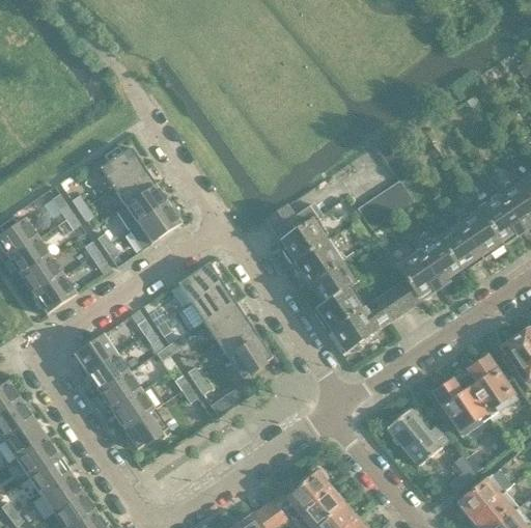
[(430,127),(425,131),(431,140),(437,137),(430,127)]
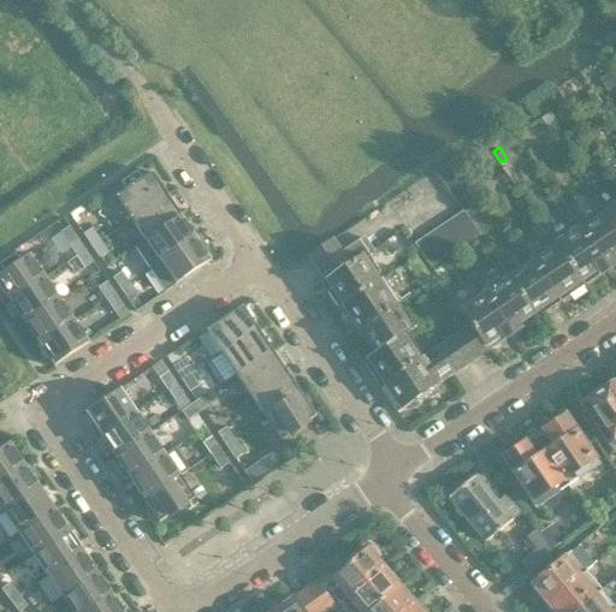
[(439,174),(446,185),(471,170),(462,158),(439,174)]
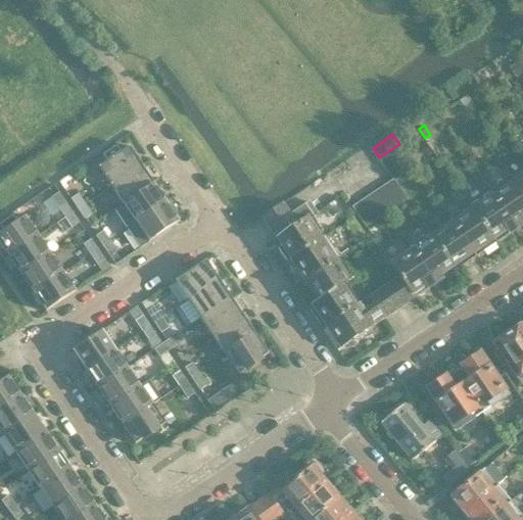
[(98,164),(111,184),(142,163),(129,144),(121,149),(116,143),(102,152),(106,159),(98,164)]
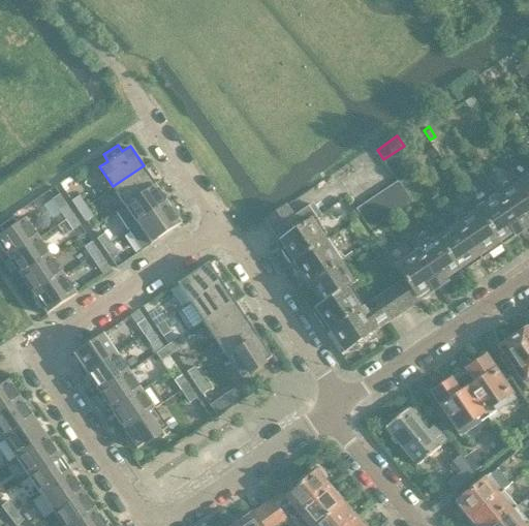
[(404,146),(383,159),(391,171),(411,156),(404,146)]
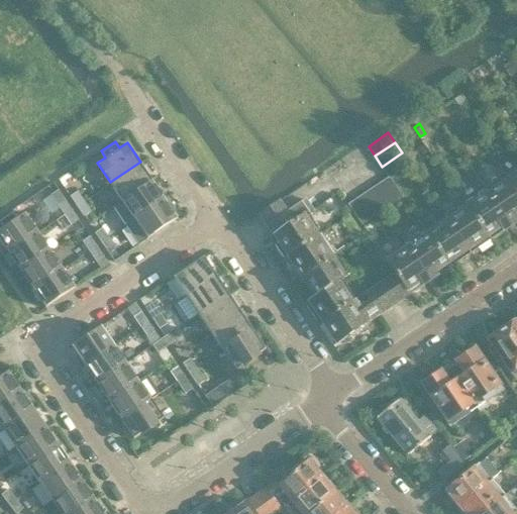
[(389,176),(408,162),(402,152),(382,167),(388,175),(389,176)]
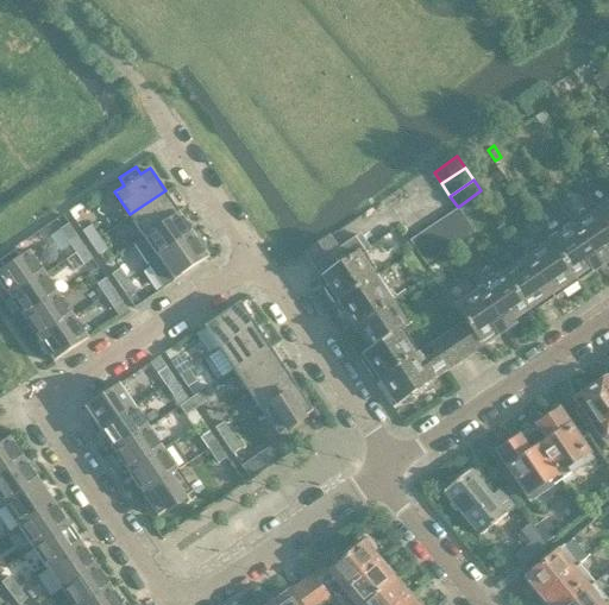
[(180,212),(165,190),(130,214),(145,237),(180,212)]
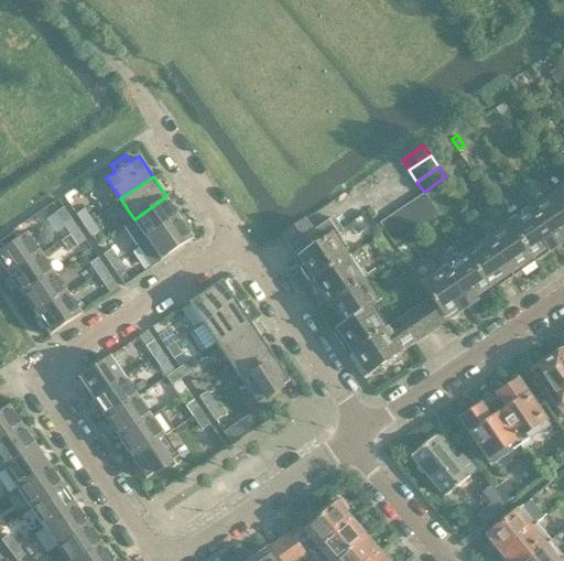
[(563,179),(549,190),(563,213),(563,179)]
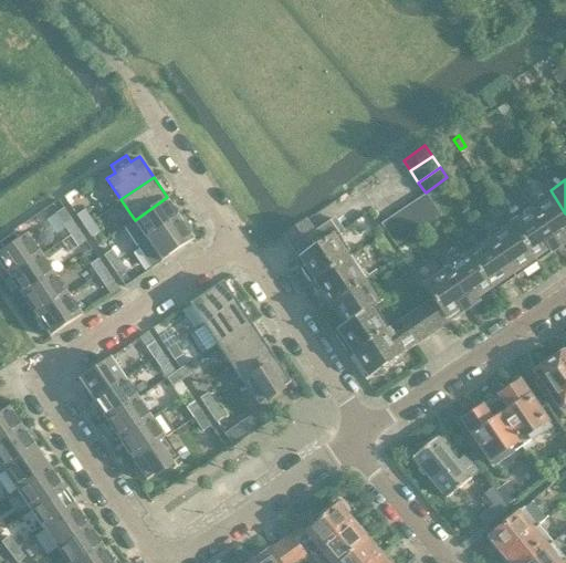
[(565,239),(565,214),(551,190),(528,206),(556,247),(565,239)]
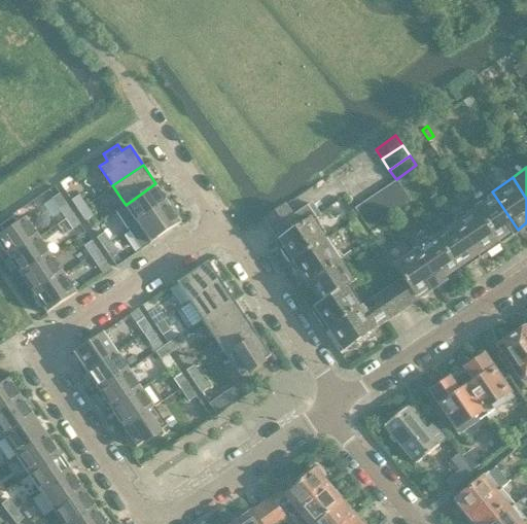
[(410,199),(396,179),(395,178),(384,186),(398,206),(410,199)]
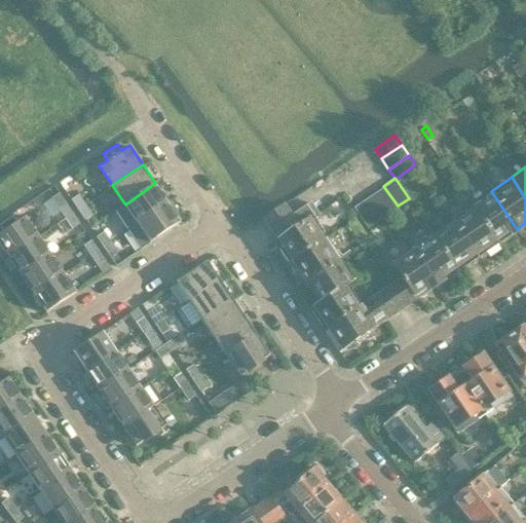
[(167,201),(155,183),(125,204),(137,222),(167,201)]
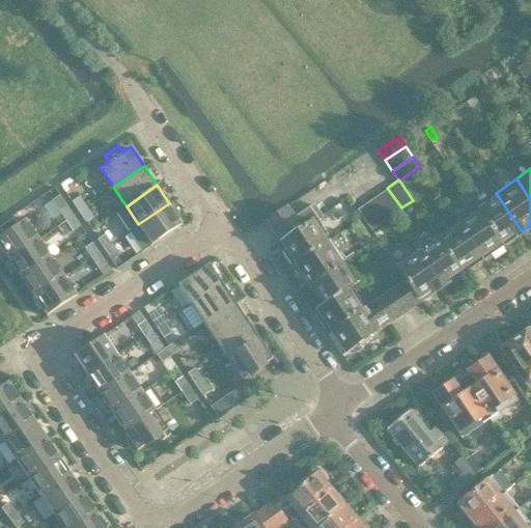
[(387,188),(376,195),(390,215),(401,207),(387,188)]
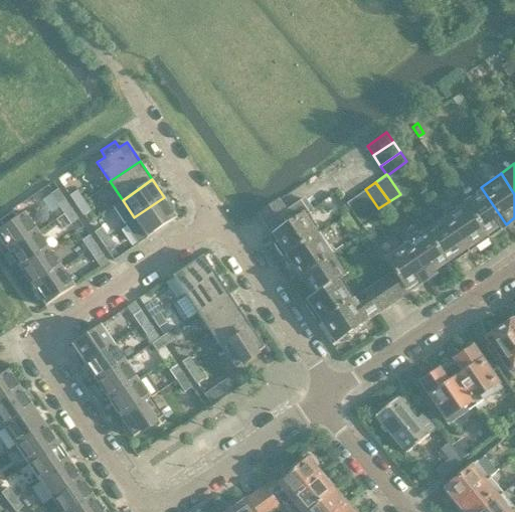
[(71,207),(57,186),(50,192),(64,212),(71,207)]
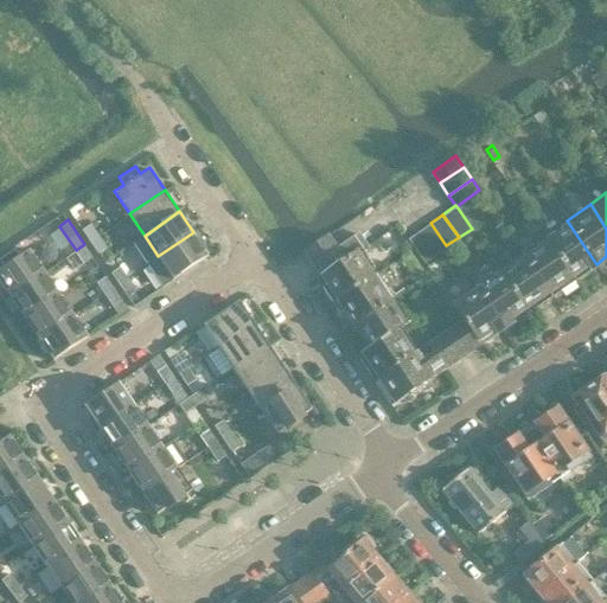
[(596,264),(567,220),(544,236),(574,280),(596,264)]
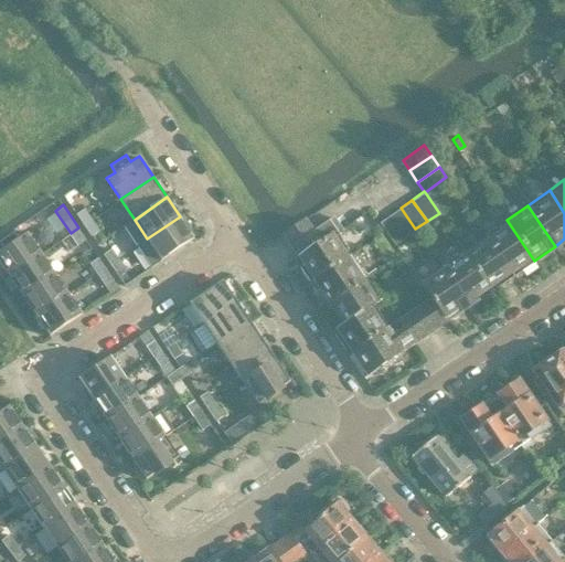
[(85,207),(76,212),(84,224),(93,219),(85,207)]
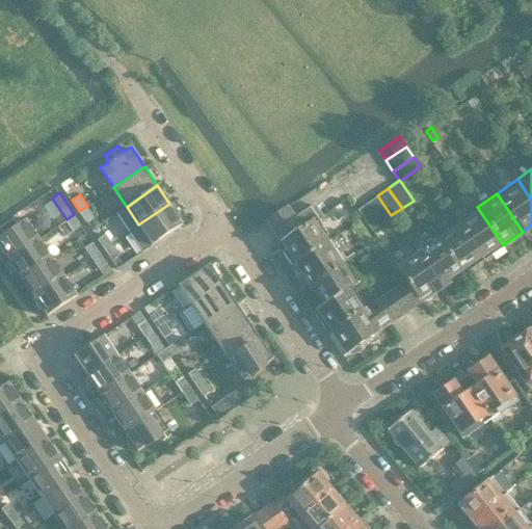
[(377,195),(368,202),(381,222),(391,215),(377,195)]
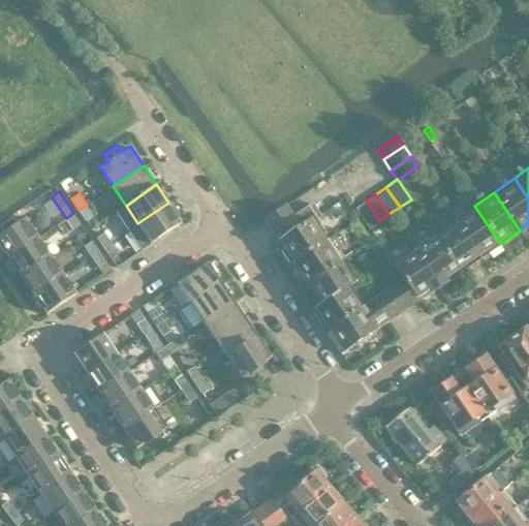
[(370,226),(379,221),(366,200),(356,207),(370,226)]
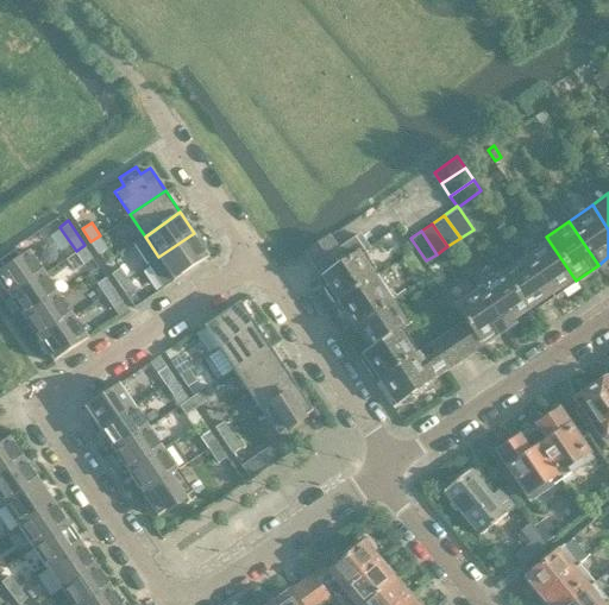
[(338,247),(334,250),(343,262),(362,249),(368,245),(359,232),(338,247)]
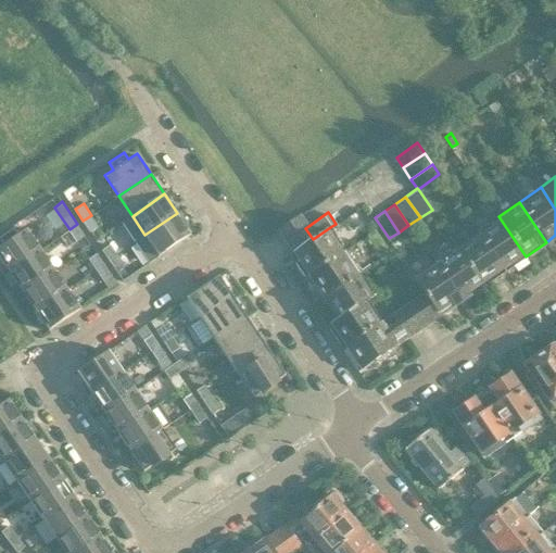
[(190,233),(177,213),(144,235),(159,254),(190,233)]
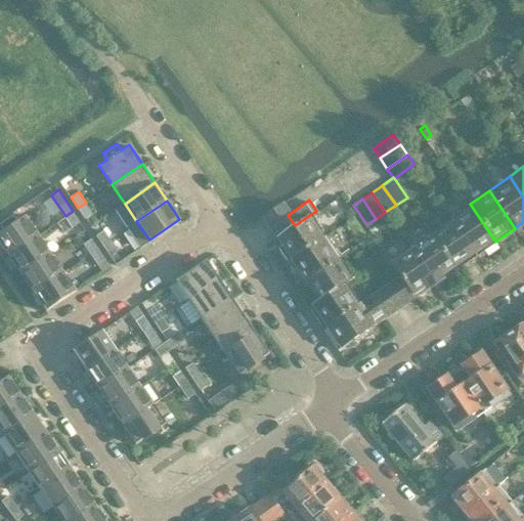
[(295,225),(288,215),(291,213),(282,202),(262,216),(270,226),(276,236),(295,225)]
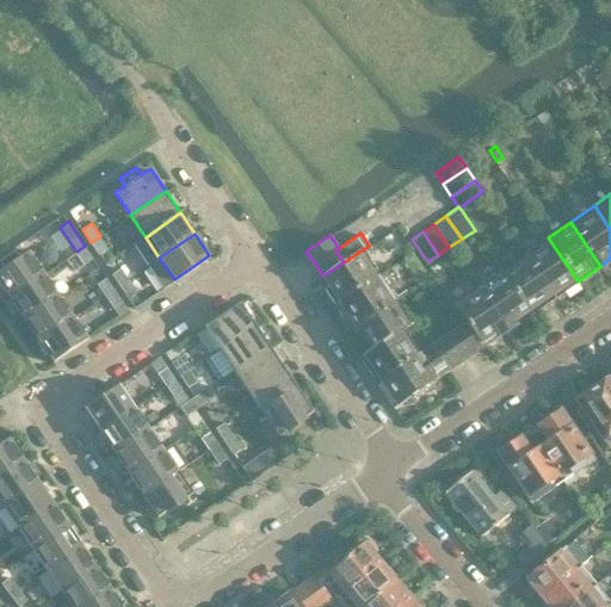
[(100,236),(91,242),(98,253),(107,247),(100,236)]
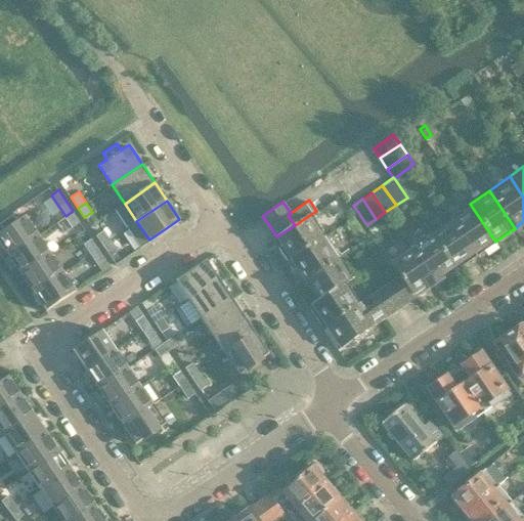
[(495,242),(470,204),(449,218),(475,255),(495,242)]
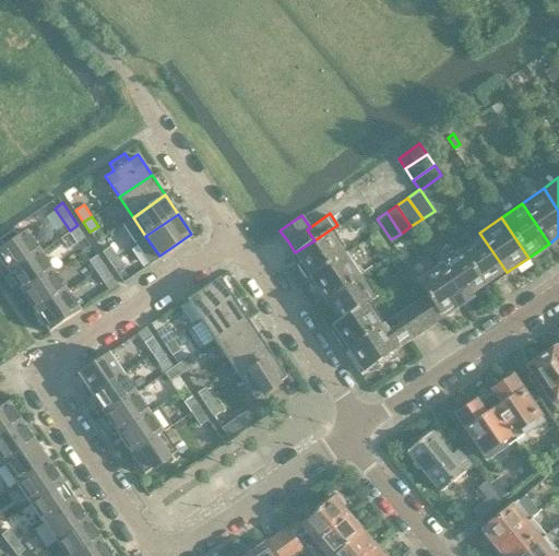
[(78,225),(70,231),(76,240),(85,235),(78,225)]
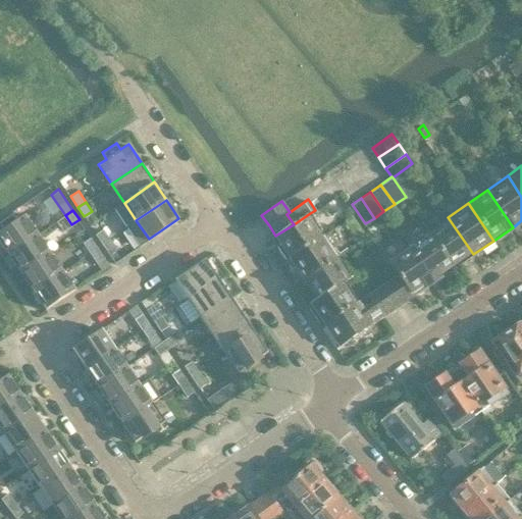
[(0,230),(0,241),(8,254),(39,234),(25,213),(17,219),(13,212),(0,220),(0,223),(3,228),(0,230)]
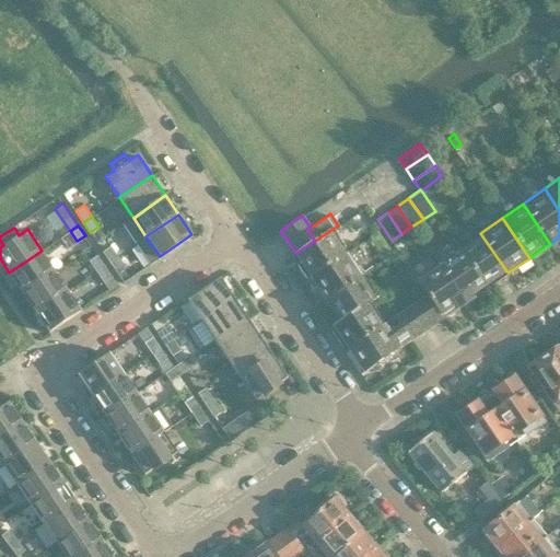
[(295,253),(292,255),(308,279),(349,252),(333,229),(315,241),(295,253)]
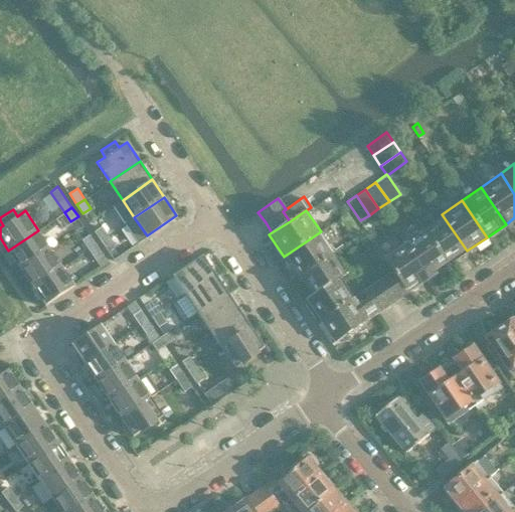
[(363,231),(349,212),(341,217),(354,237),(363,231)]
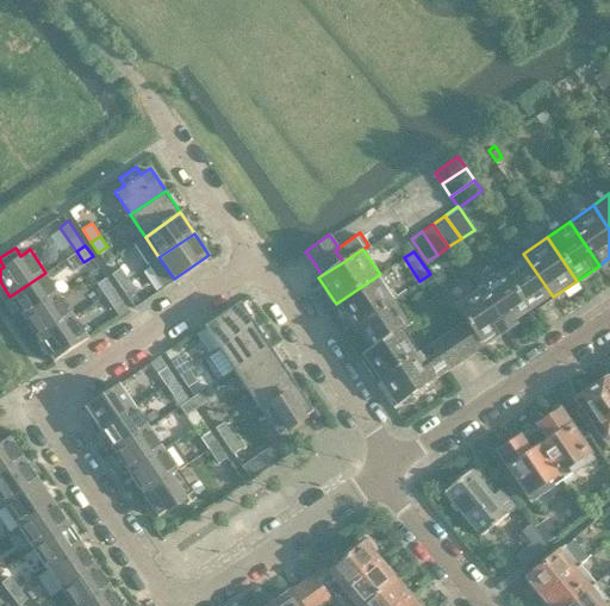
[(553,297),(523,254),(499,270),(528,313),(553,297)]
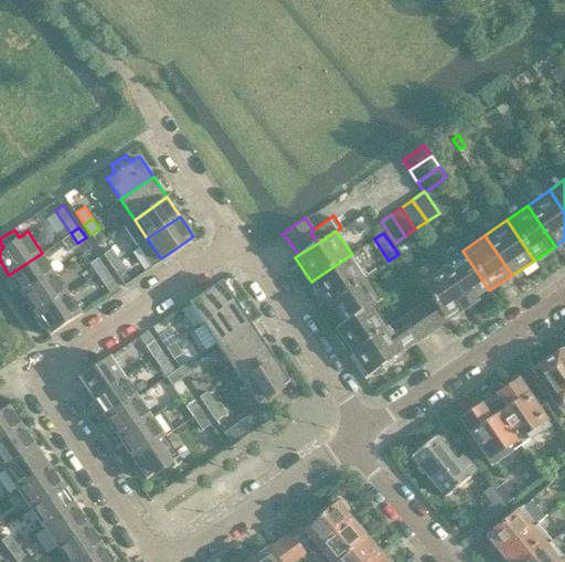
[(112,246),(103,252),(110,263),(119,257),(112,246)]
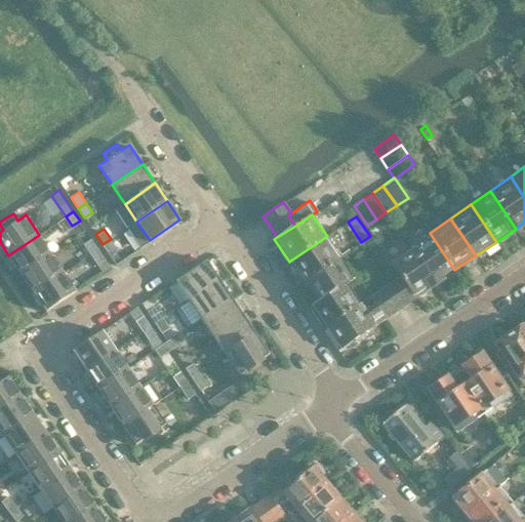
[(454,270),(430,233),(408,246),(434,284),(454,270)]
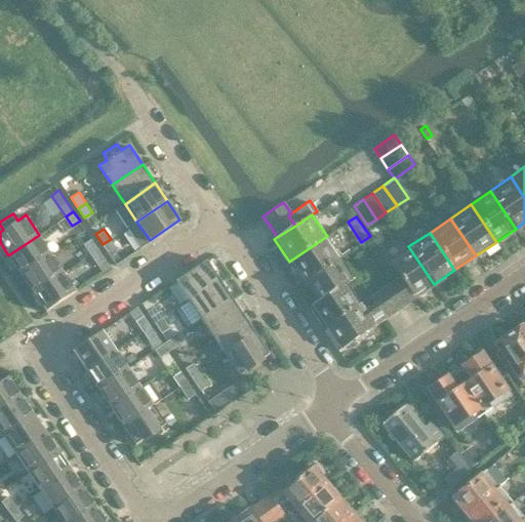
[(39,235),(8,255),(22,274),(52,253),(39,235)]
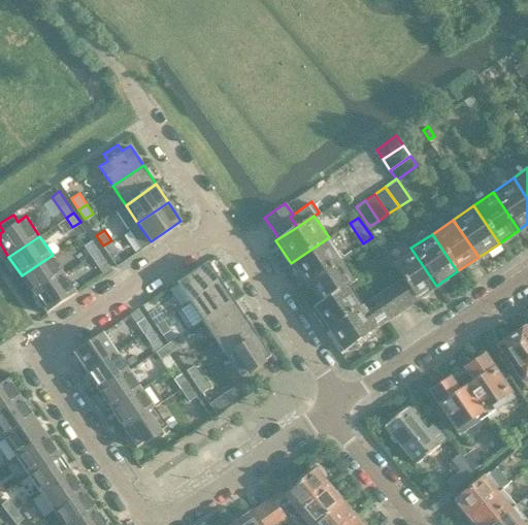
[(329,237),(291,263),(304,284),(343,258),(329,237)]
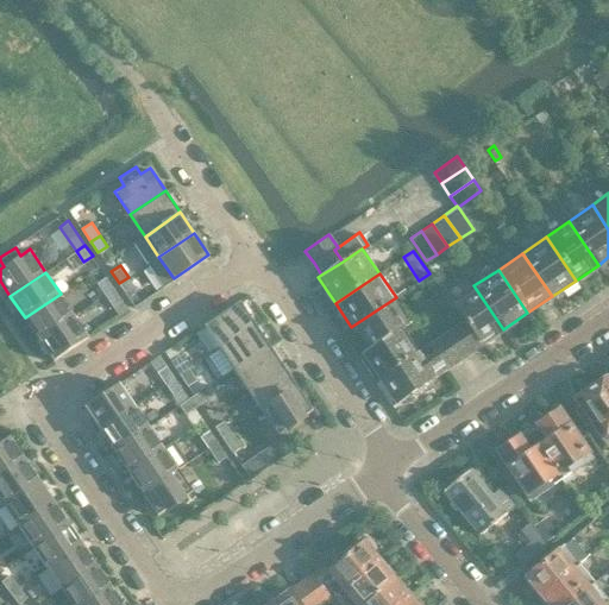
[(96,281),(105,294),(113,288),(105,275),(96,281)]
